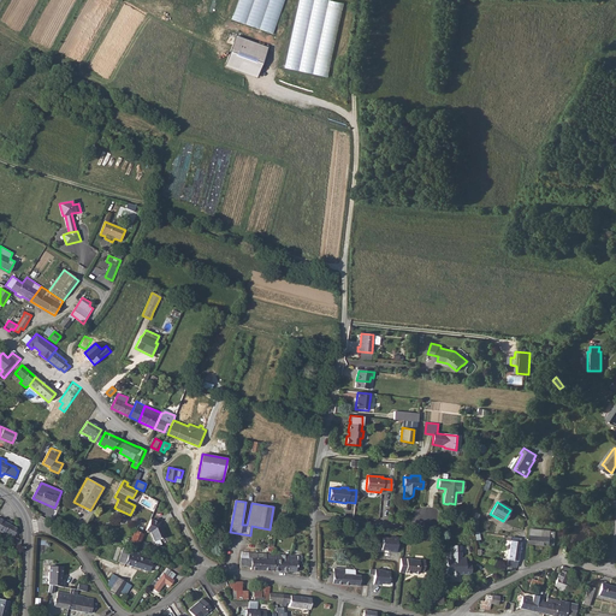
[(150,519),(146,531),(150,532),(154,542),(165,537),(163,531),(161,529),(160,527),(161,527),(160,522),(150,519)]
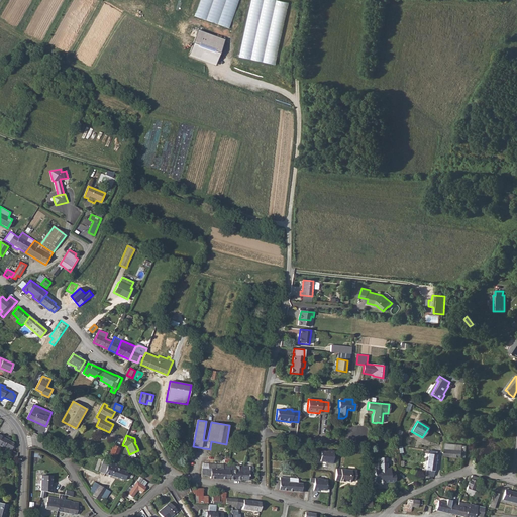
[(7,439),(4,446),(11,449),(14,443),(7,439)]
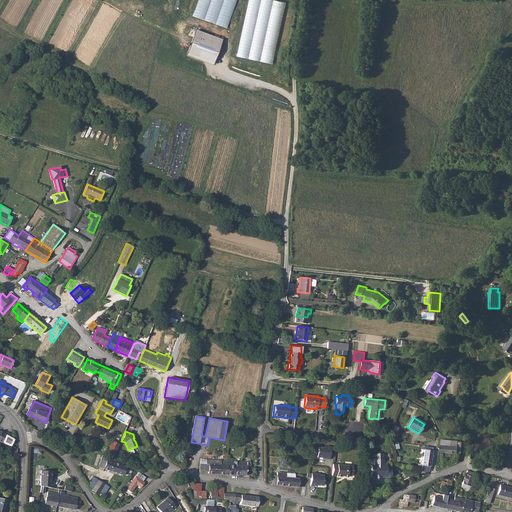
[(458,441),(442,439),(440,452),(461,454),(462,446),(462,442),(458,441)]
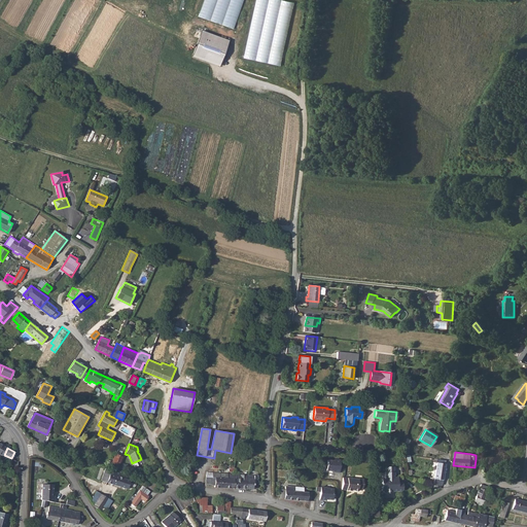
[(115,454),(110,465),(117,468),(123,457),(115,454)]
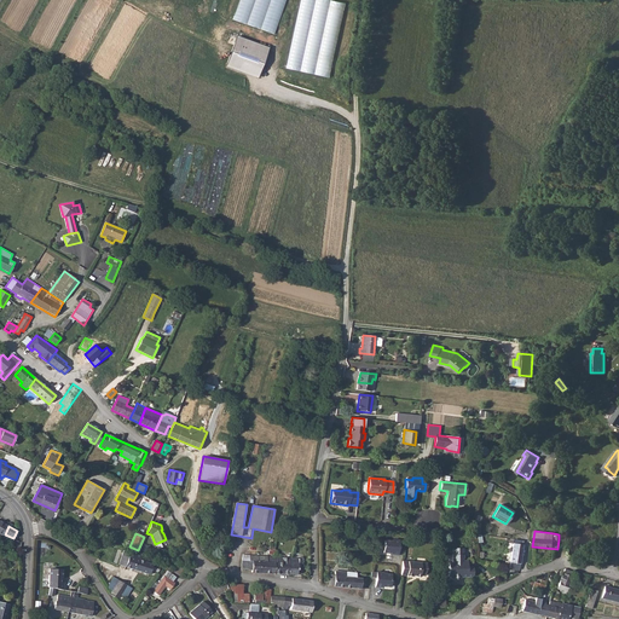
[(400,541),(386,539),(383,553),(392,553),(392,554),(398,554),(399,553),(404,553),(404,542),(400,542),(400,541)]
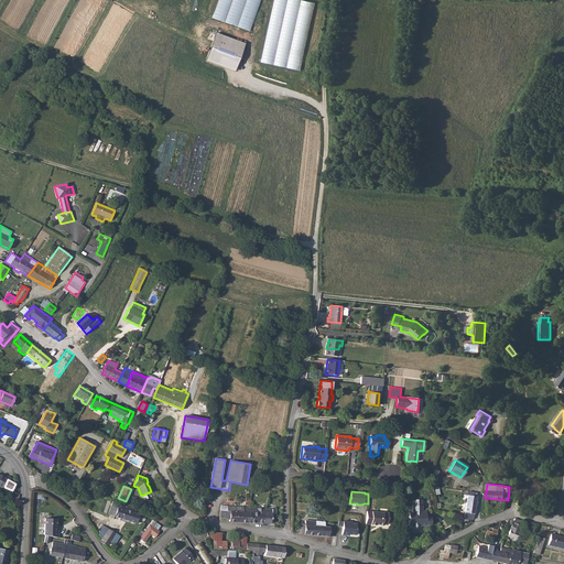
[(467,495),(465,512),(474,513),(476,497),(467,495)]
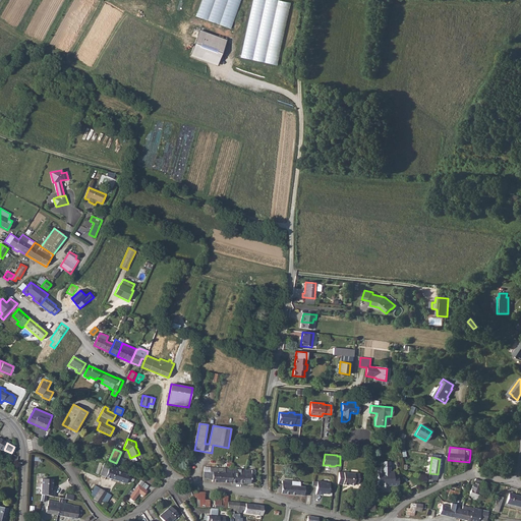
[(378,473),(378,484),(379,484),(379,485),(383,486),(387,484),(387,486),(396,485),(397,483),(397,476),(392,476),(392,474),(393,473),(393,471),(390,471),(390,466),(389,466),(389,461),(382,461),(382,466),(381,466),(381,473),(378,473)]
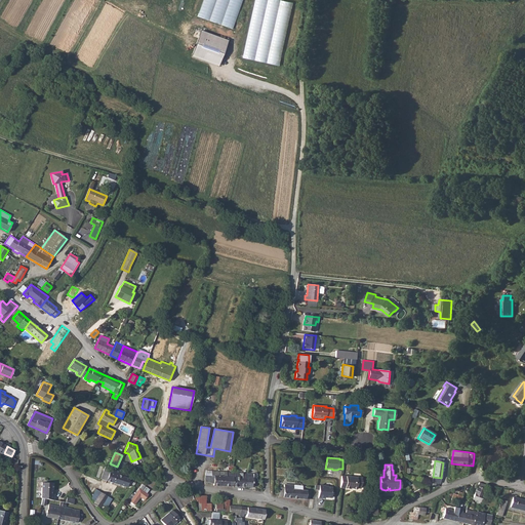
[(105,467),(101,479),(126,487),(128,483),(134,485),(135,480),(129,478),(118,475),(120,471),(105,467)]
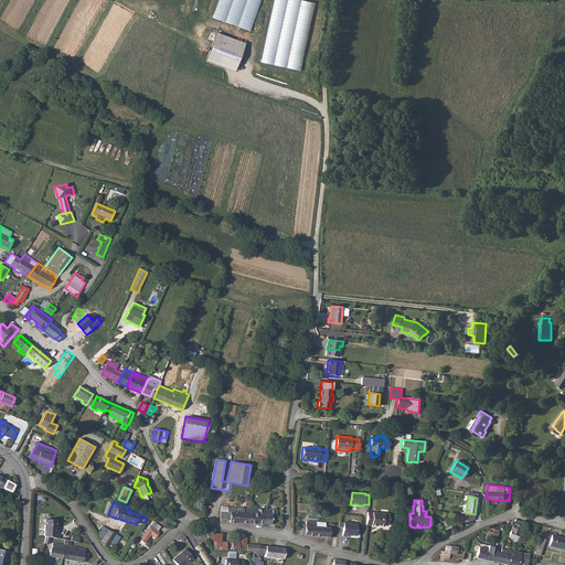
[(220,520),(228,520),(230,520),(230,522),(241,523),(251,523),(251,509),(251,508),(241,508),(221,505),(220,520)]
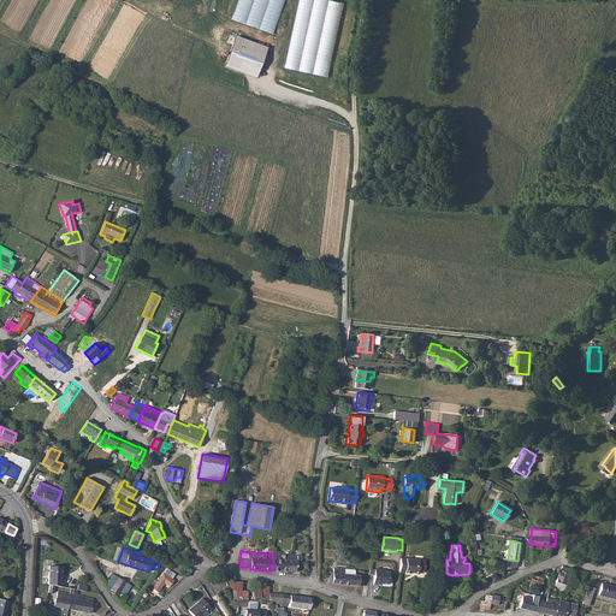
[(273,555),(273,570),(286,570),(288,560),(289,560),(289,555),(280,555),(280,554),(273,554),(273,555)]
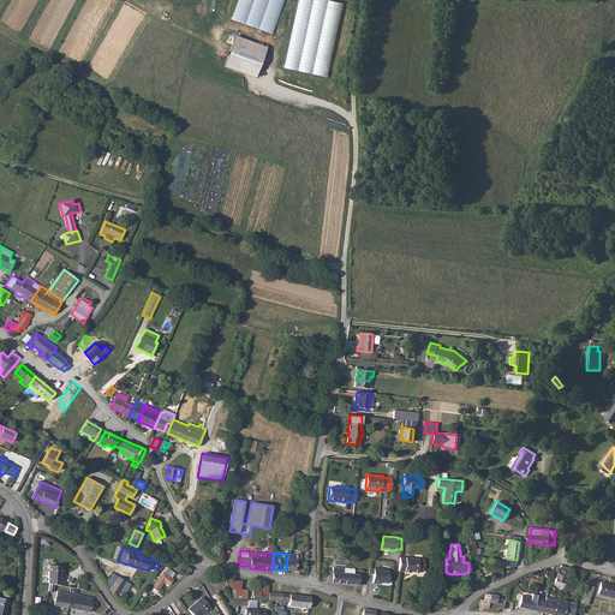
[(287,559),(286,569),(297,571),(297,563),(299,563),(299,555),(288,554),(288,559),(287,559)]
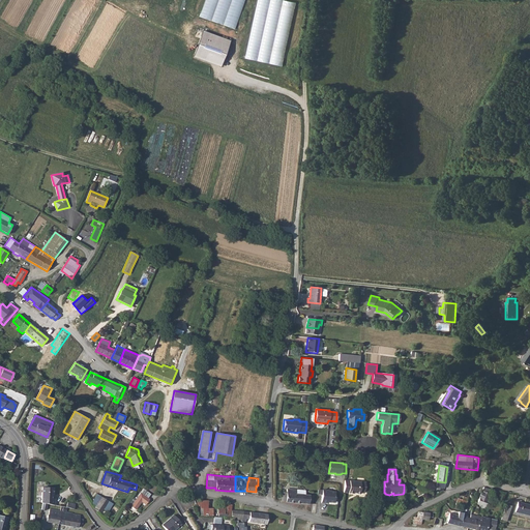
[(365,481),(345,479),(343,492),(353,493),(353,492),(353,491),(355,491),(356,493),(359,494),(359,491),(364,491),(365,481)]
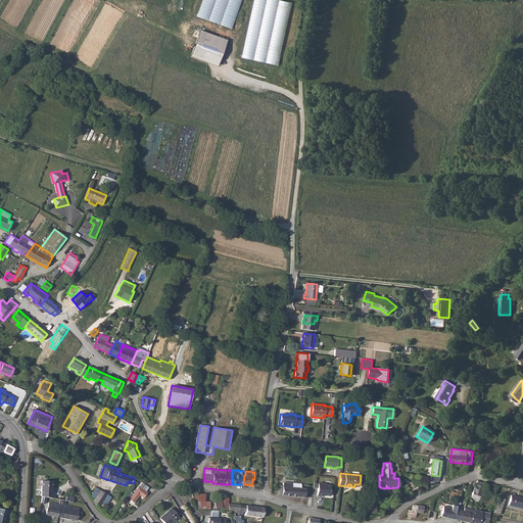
[(484,483),(477,480),(473,490),(479,493),(484,483)]
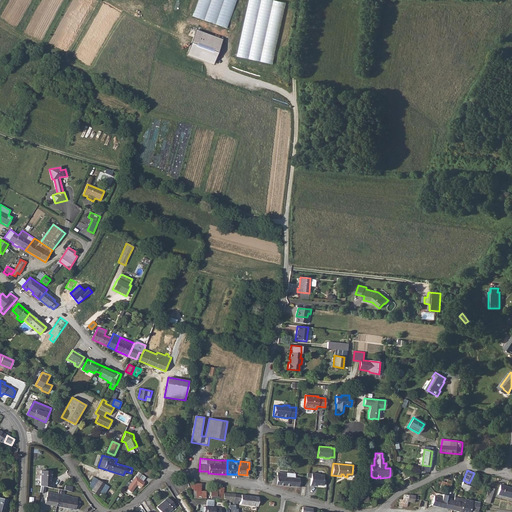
[(50,471),(40,471),(39,486),(40,486),(52,488),(52,482),(50,482),(50,471)]
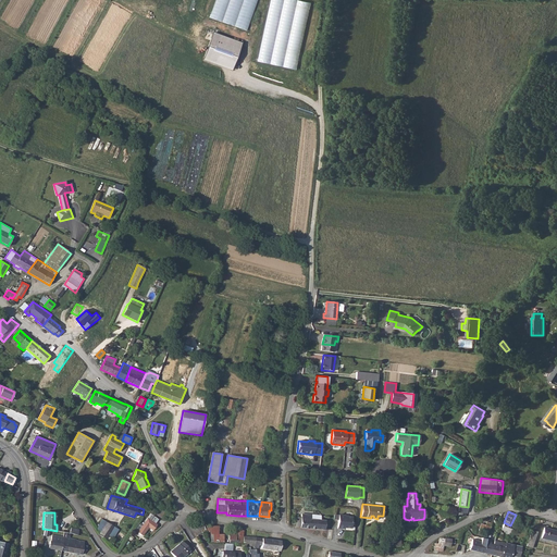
[(320,515),(300,512),(300,517),(296,516),(295,525),(299,527),(324,530),(324,528),(329,528),(329,520),(320,519),(320,515)]
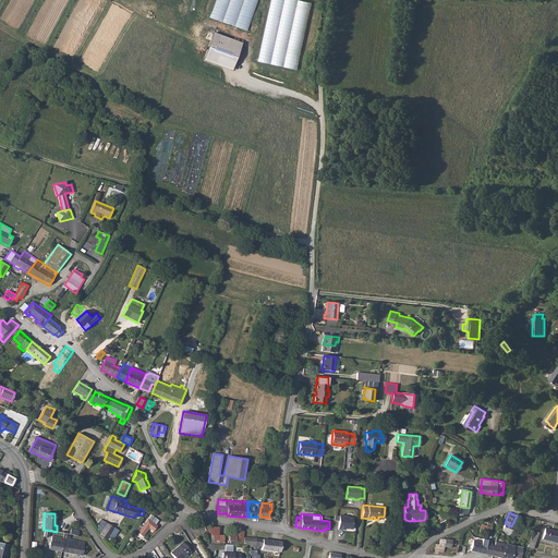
[(339,521),(338,529),(352,530),(353,517),(346,517),(346,516),(335,514),(335,520),(339,521)]
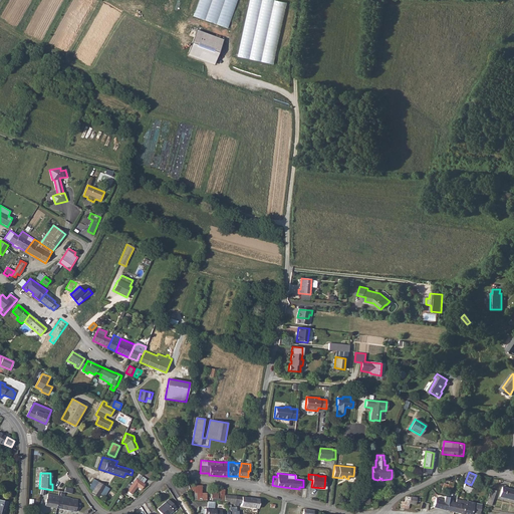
[(136,478),(123,495),(129,498),(132,494),(132,495),(138,487),(142,489),(145,484),(136,478)]
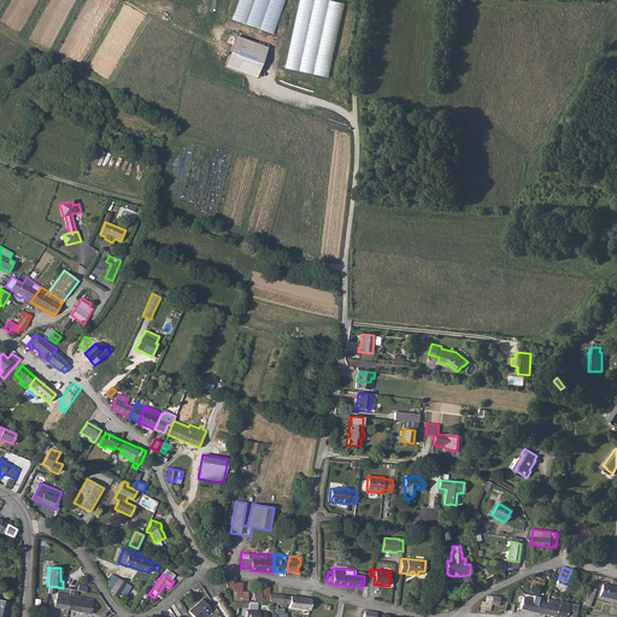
[(113,575),(106,586),(111,588),(109,592),(118,597),(121,593),(125,595),(131,586),(113,575)]
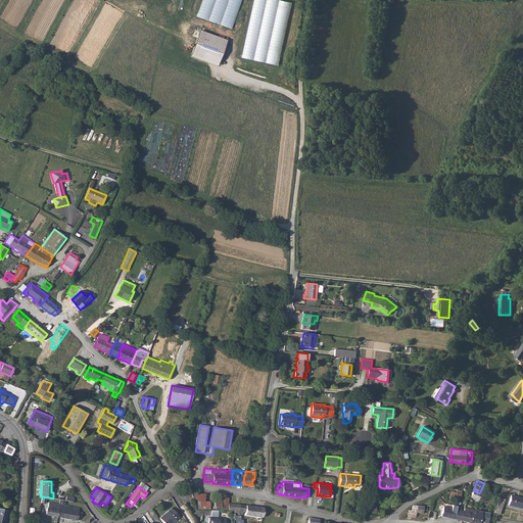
[(205,493),(198,493),(198,509),(210,509),(210,502),(205,502),(205,493)]
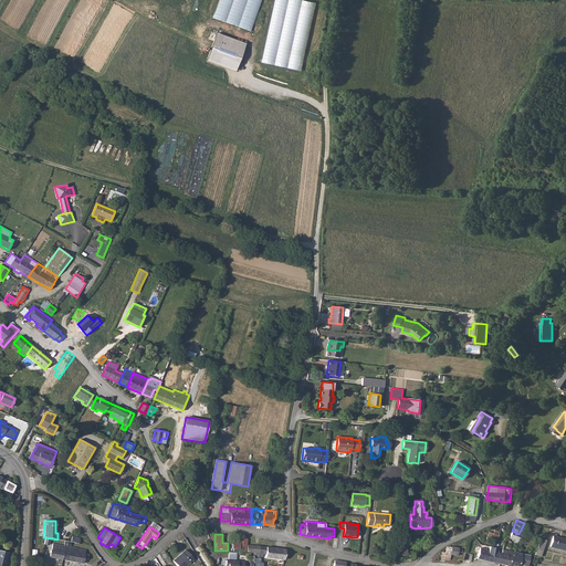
[(565,538),(553,536),(551,546),(565,551),(565,538)]
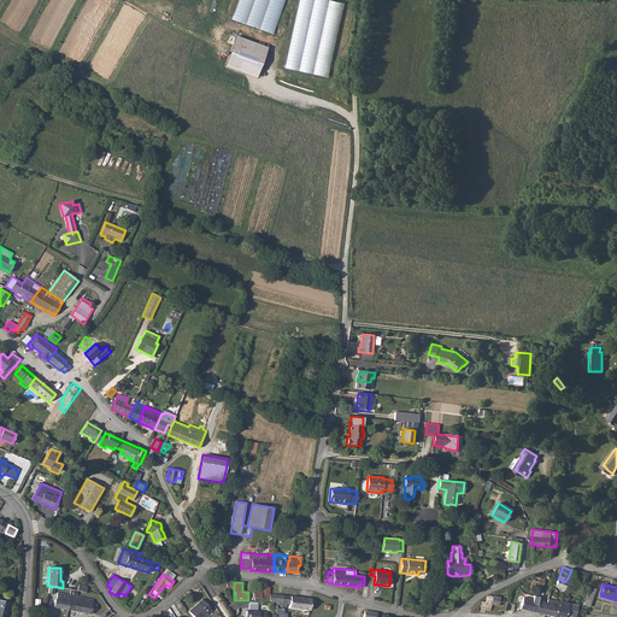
[(589,587),(583,605),(589,606),(595,588),(589,587)]
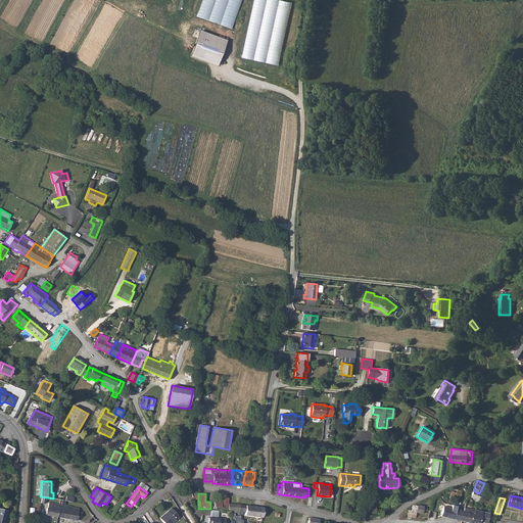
[(47,509),(46,509),(45,515),(77,520),(78,517),(81,517),(81,512),(78,512),(79,509),(70,507),(48,503),(47,509)]
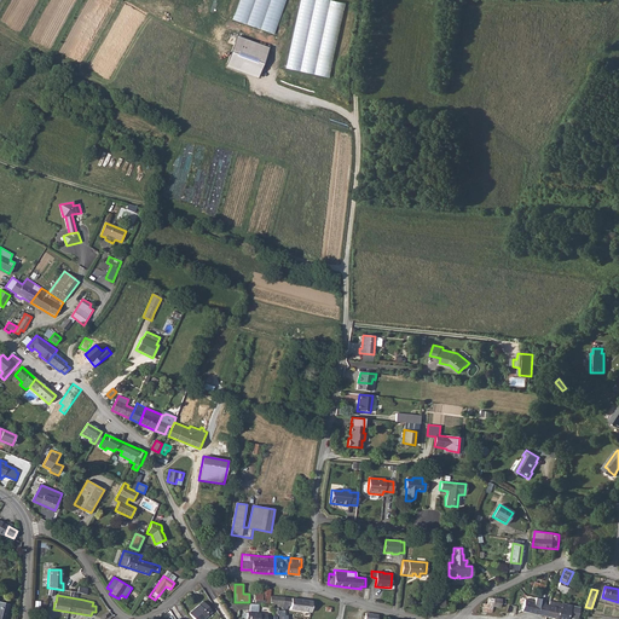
[(283,606),(282,608),(287,609),(288,607),(290,607),(290,609),(311,613),(312,601),(284,597),(283,606)]
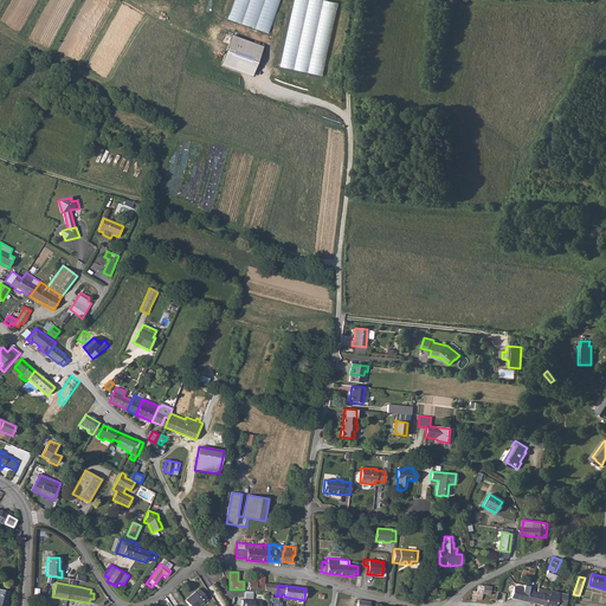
[(483,586),(482,594),(490,595),(490,591),(495,592),(495,591),(497,591),(497,587),(491,587),(491,586),(483,585),(483,586)]
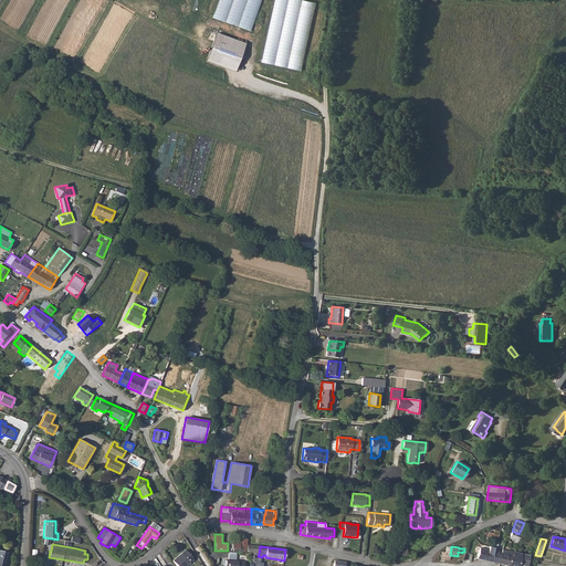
[(441,552),(440,559),(450,561),(450,555),(451,547),(447,547),(446,547),(444,553),(441,552)]
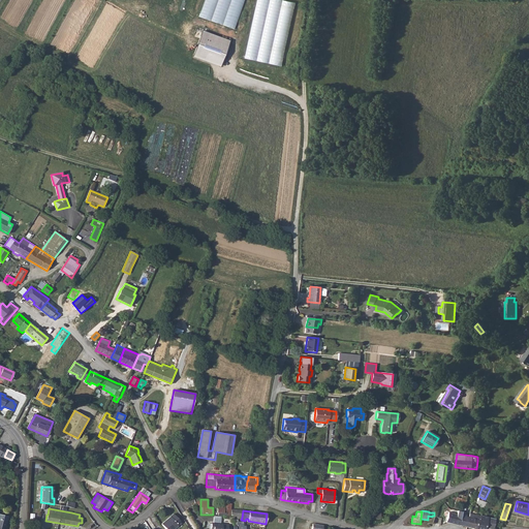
[(461,516),(459,525),(466,527),(468,518),(465,517),(466,512),(462,511),(461,516)]
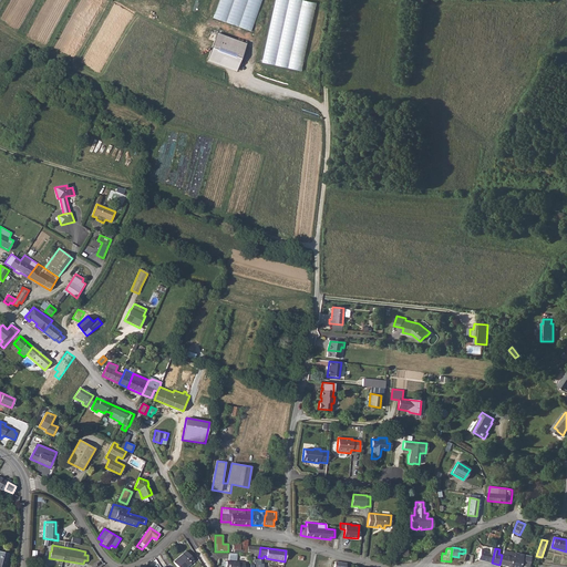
[(494,553),(481,549),(478,559),(492,563),(494,553)]
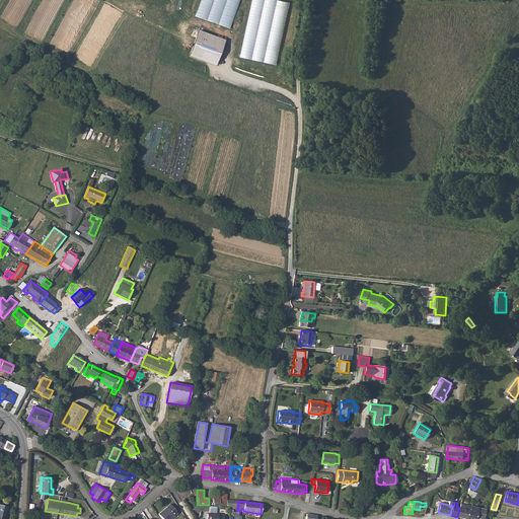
[(170,504),(158,514),(162,518),(170,518),(177,513),(170,504)]
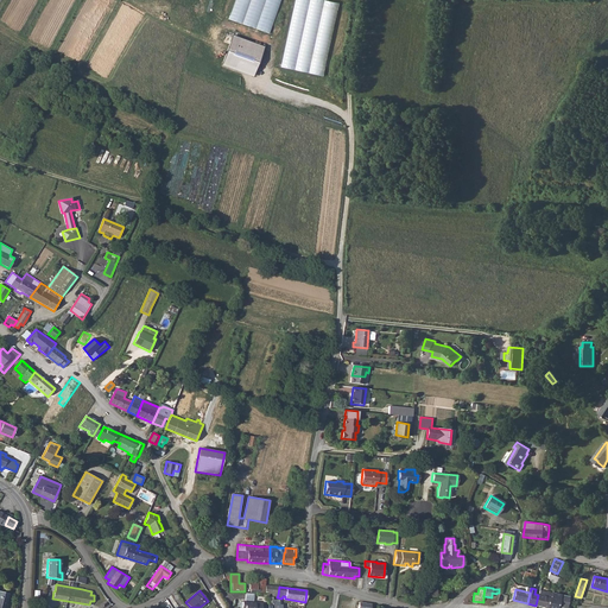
[(538,595),(536,606),(546,607),(548,607),(552,593),(546,591),(545,596),(543,596),(544,591),(539,590),(538,595)]
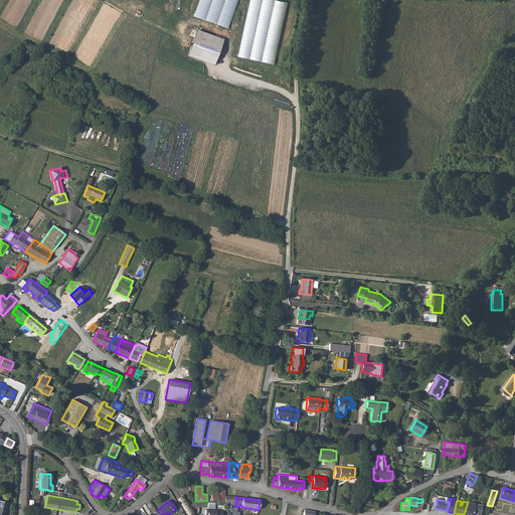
[(468,502),(464,514),(472,514),(473,514),(477,514),(479,514),(482,505),(468,502)]
